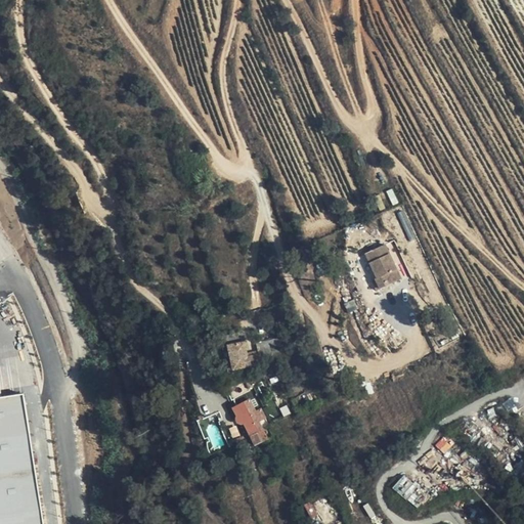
[(389,242),(364,253),(382,289),(405,277),(389,242)]
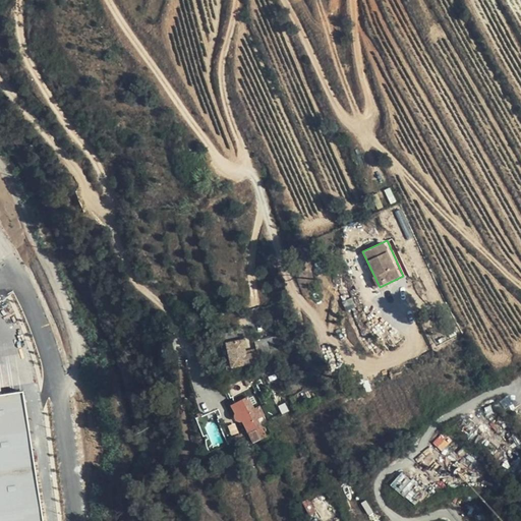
[(244,354),(241,341),(227,345),(230,357),(244,354)]
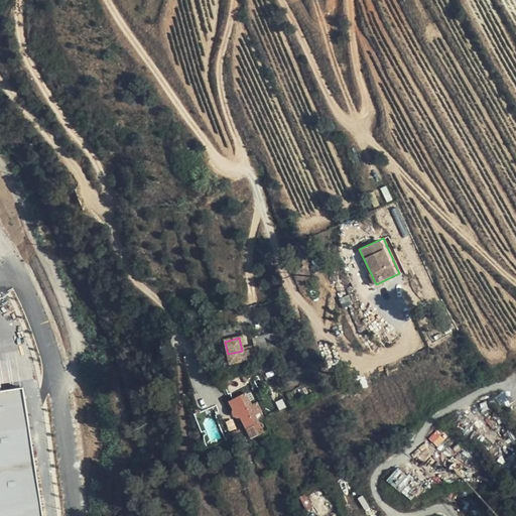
[(233,391),(244,385),(241,377),(229,383),(233,391)]
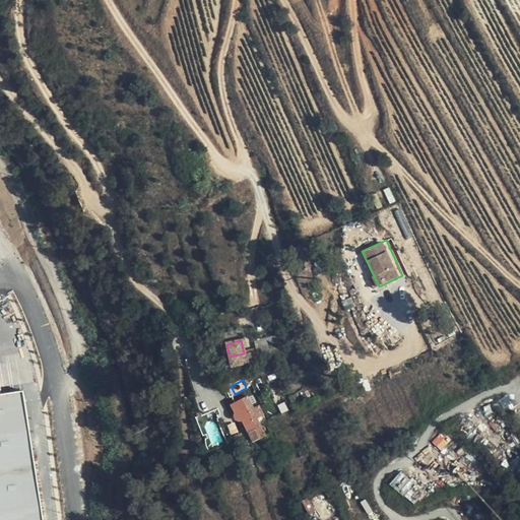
[(42,519),(21,390),(0,393),(0,519),(42,519)]
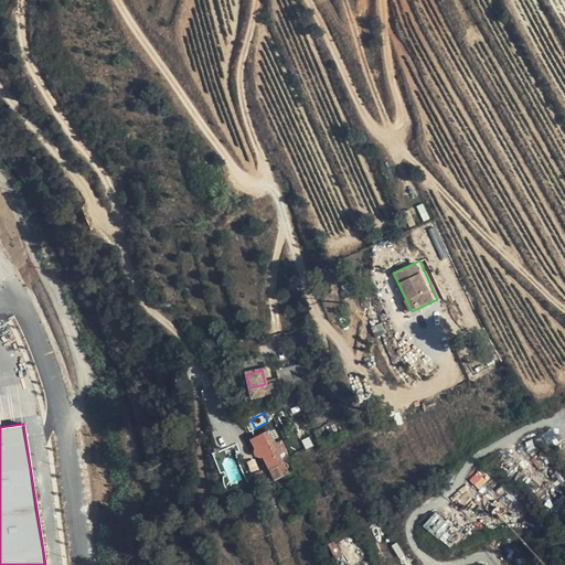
[(329,424),(315,430),(319,441),(334,434),(329,424)]
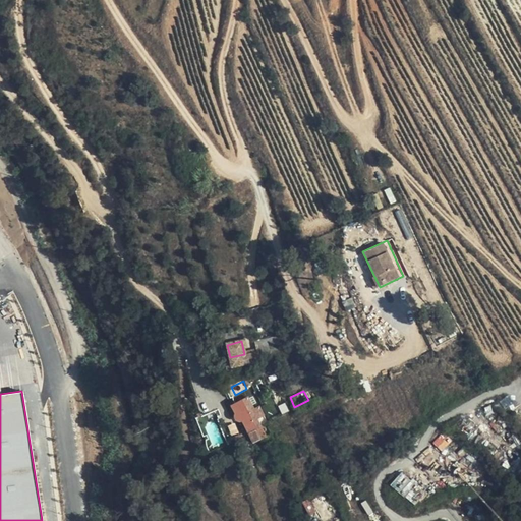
[(248,433),(261,426),(256,418),(259,417),(255,409),(240,416),(248,433)]
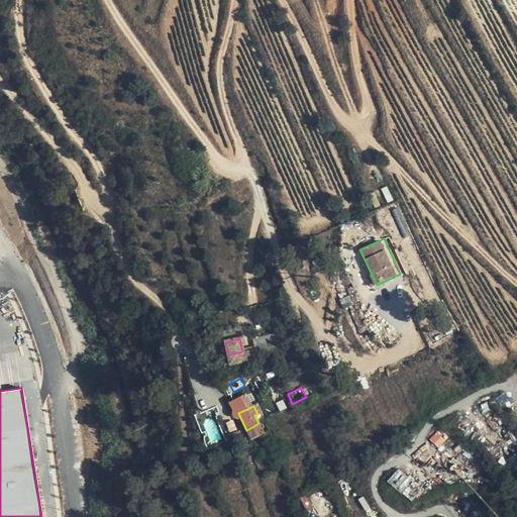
[(264,433),(259,423),(246,430),(251,439),(257,436),(264,433)]
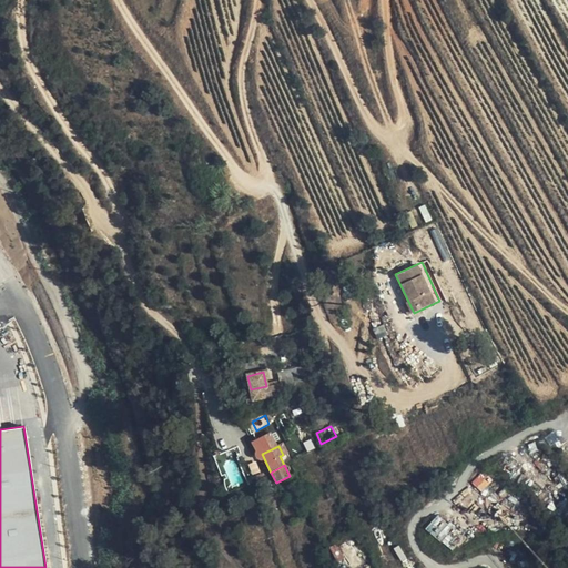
[(293,474),(290,476),(283,479),(285,483),(291,479),(295,492),(300,489),(293,474)]
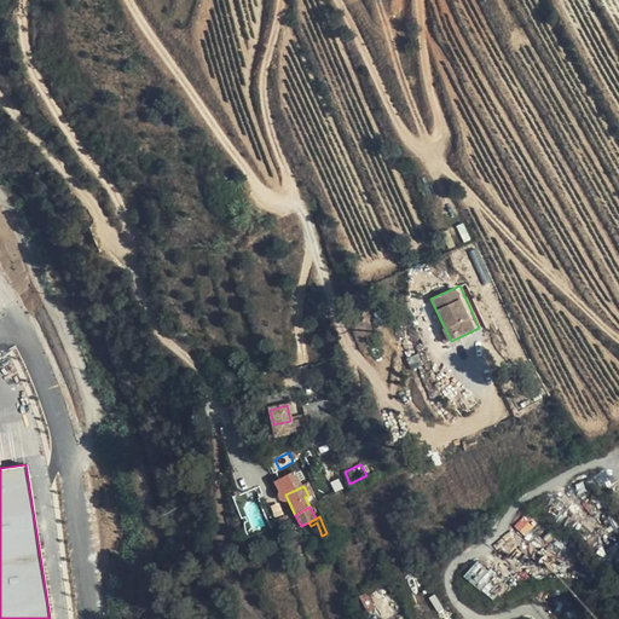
[(327,533),(328,533),(330,532),(322,516),(319,516),(327,533)]
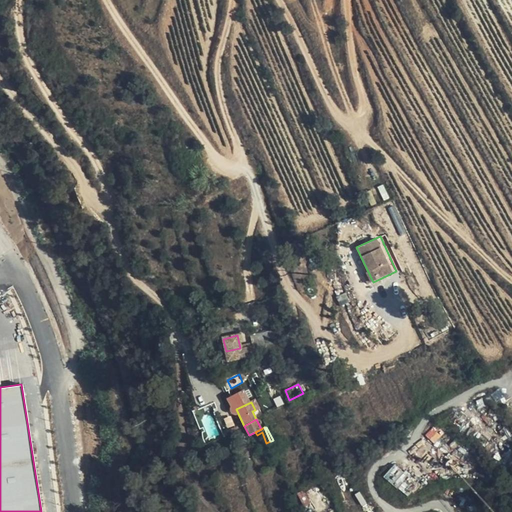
[(261,445),(266,443),(262,432),(257,435),(261,445)]
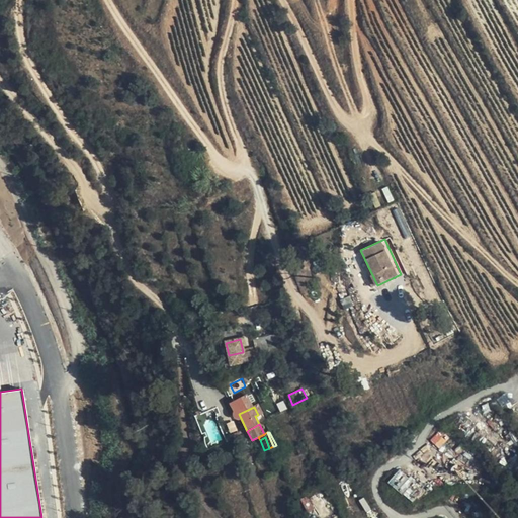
[(267,460),(272,458),(269,448),(264,450),(256,454),(260,463),(267,460)]
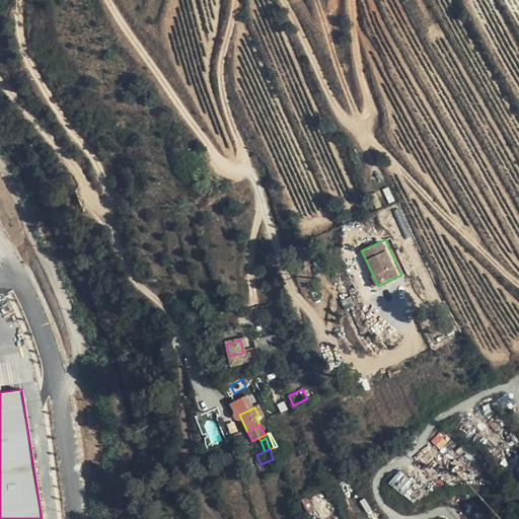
[(272,471),(277,469),(273,459),(268,461),(272,471)]
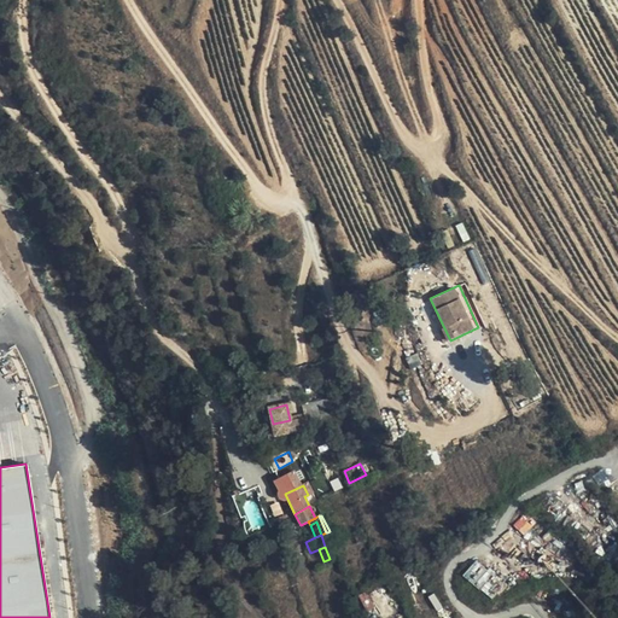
[(478,560),(465,575),(483,590),(496,575),(478,560)]
